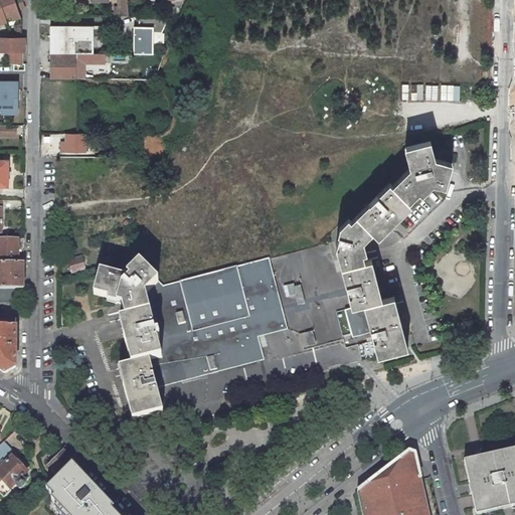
[(0,0),(0,1),(7,21),(21,16),(19,10),(15,0),(0,0)]
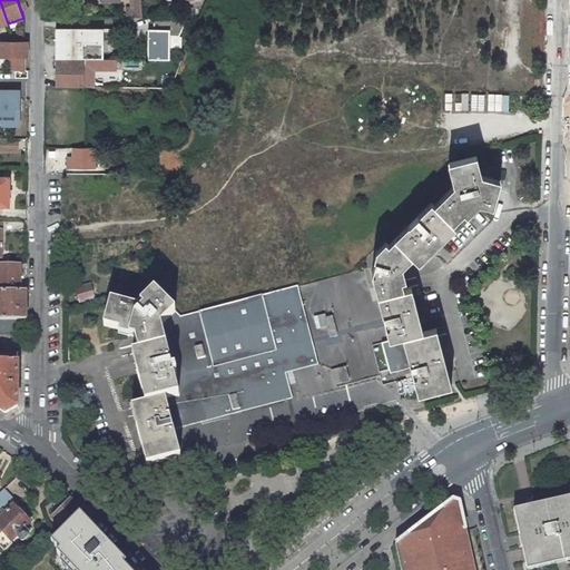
[(17,0),(21,11),(28,8),(25,0),(17,0)]
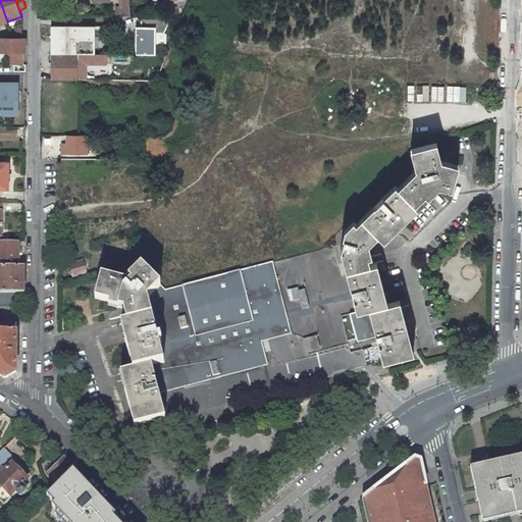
[(129,8),(120,8),(120,16),(129,16),(129,8)]
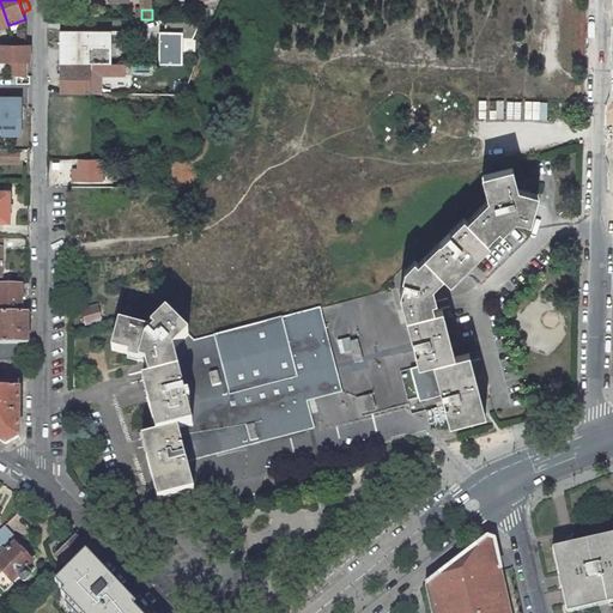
[(206,10),(196,10),(198,20),(207,20),(206,10)]
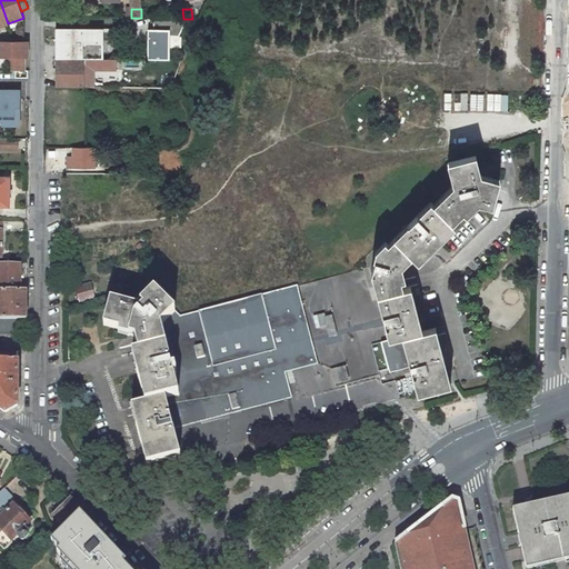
[(55,59),(103,60),(103,29),(56,28),(55,59)]
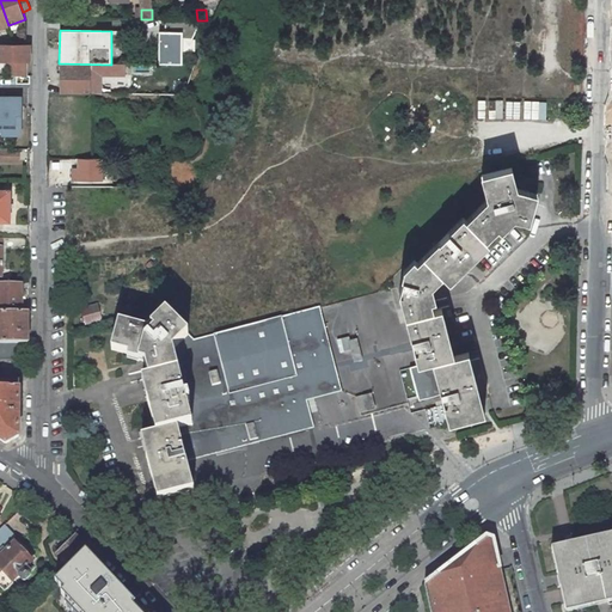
[(155,63),(178,63),(179,31),(155,30),(155,63)]
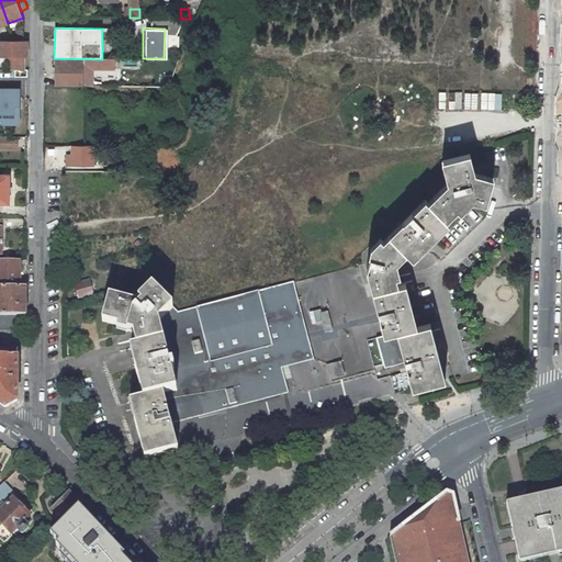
[(0,56),(9,57),(24,57),(27,52),(27,41),(0,40),(0,56)]
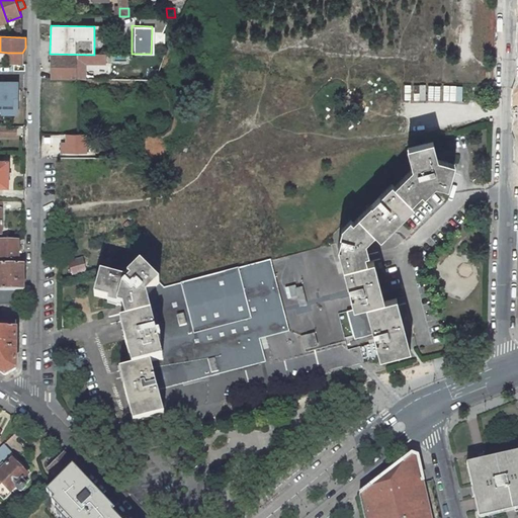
[(8,65),(22,65),(22,53),(8,53),(8,65)]
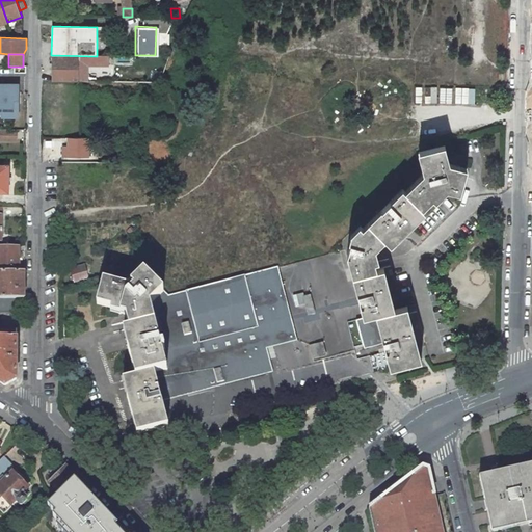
[(51,55),(42,54),(42,81),(86,82),(86,65),(108,65),(109,56),(97,56),(51,55)]
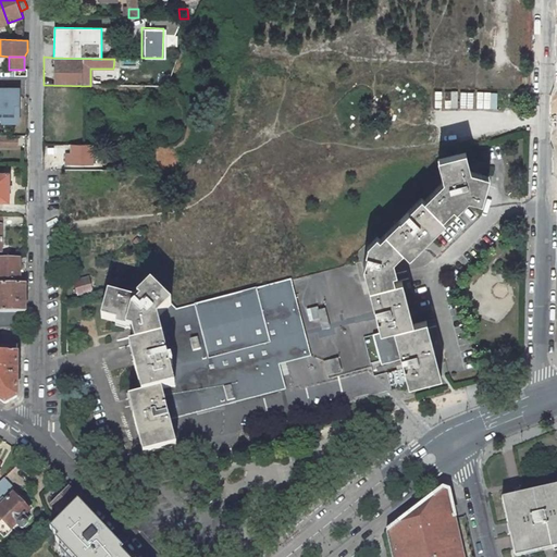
[(0,121),(15,122),(15,90),(0,90),(0,121)]
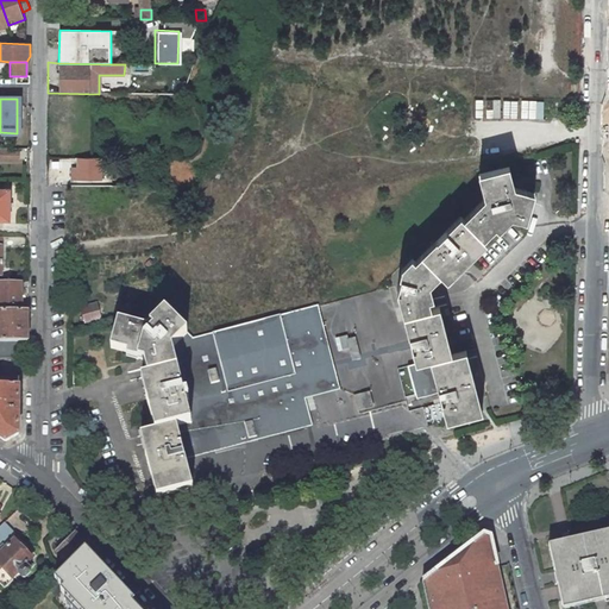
[(102,158),(77,157),(77,168),(71,168),(71,180),(101,180),(102,158)]
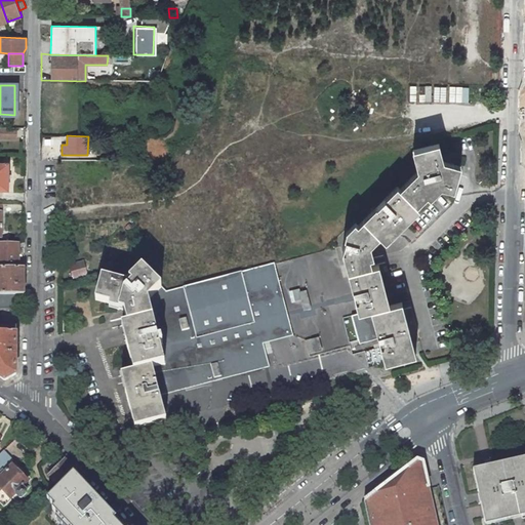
[(439,144),(416,150),(417,157),(414,158),(417,171),(400,189),(397,187),(358,225),(351,233),(347,231),(345,239),(346,239),(342,252),(358,313),(355,314),(362,339),(377,335),(385,363),(411,357),(405,332),(409,331),(406,319),(403,320),(398,303),(390,305),(386,306),(384,297),(388,296),(381,275),(377,276),(375,266),(372,267),(370,259),(368,249),(371,246),(379,237),(382,240),(395,228),(396,228),(410,214),(417,207),(428,197),(437,187),(441,188),(454,192),(460,166),(444,162),(439,144)]
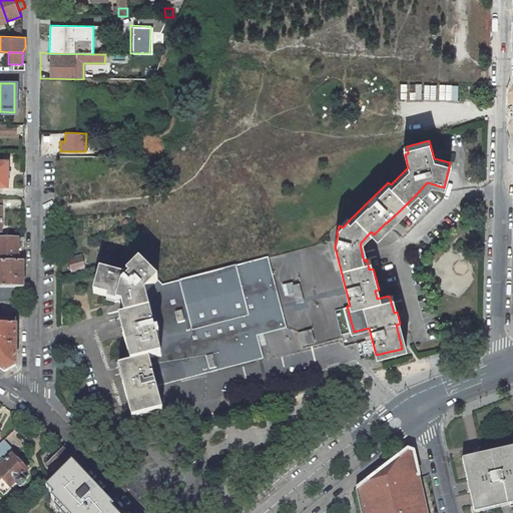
[(420,194),(431,183),(427,182),(418,192),(420,194)]
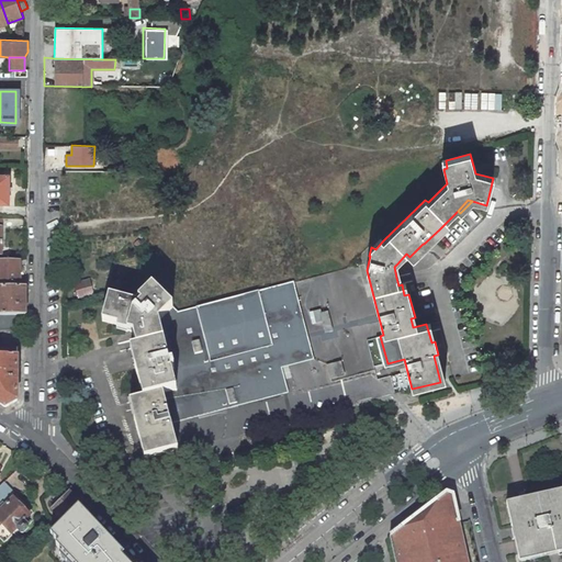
[(441,232),(449,224),(447,222),(439,229),(441,232)]
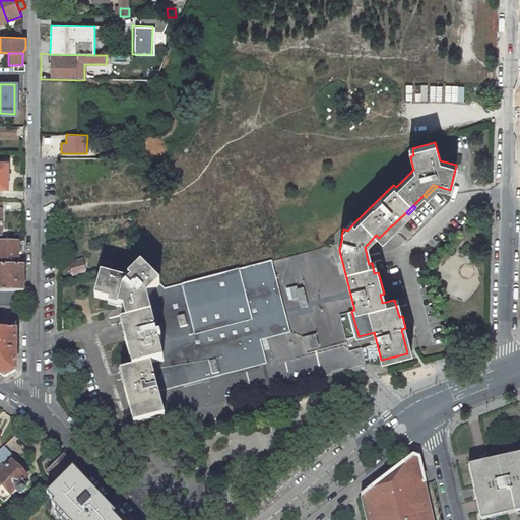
[(351,220),(343,229),(347,231),(354,222),(351,220)]
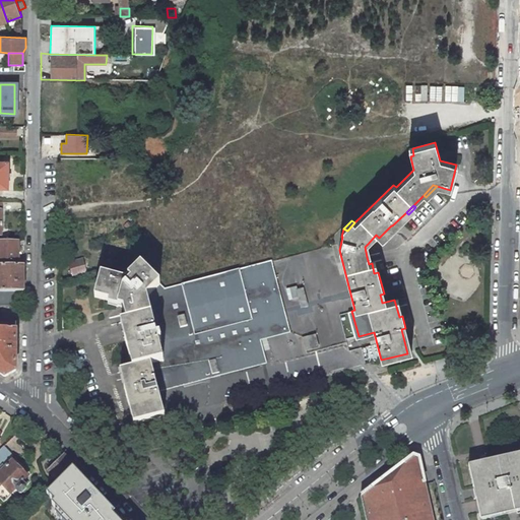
[(392,225),(391,225),(379,238),(382,241),(394,229),(392,225)]
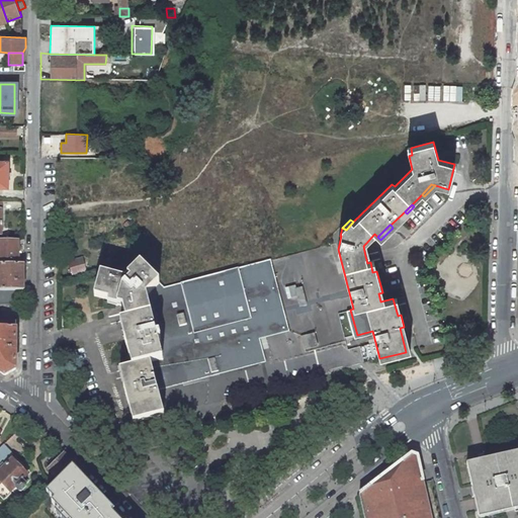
[(0,261),(18,261),(18,259),(18,247),(18,240),(0,240),(0,261)]
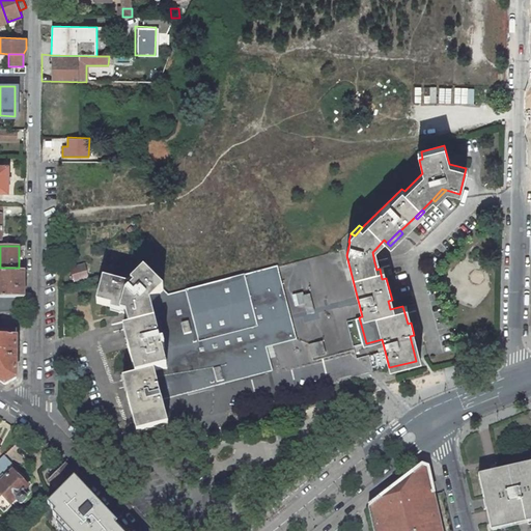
[(84,264),(70,269),(75,283),(89,278),(84,264)]
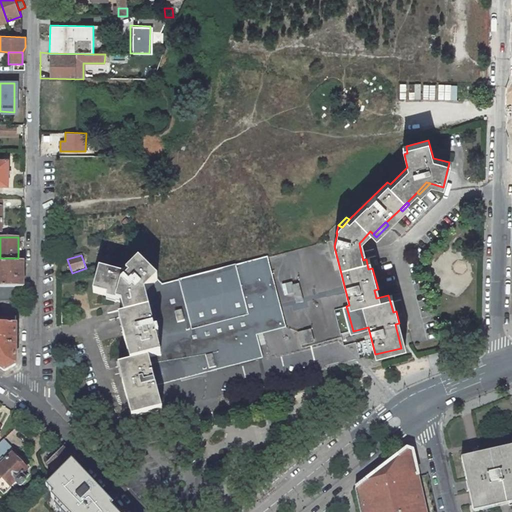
[(236,271),(266,263),(264,258),(235,265),(236,271)]
